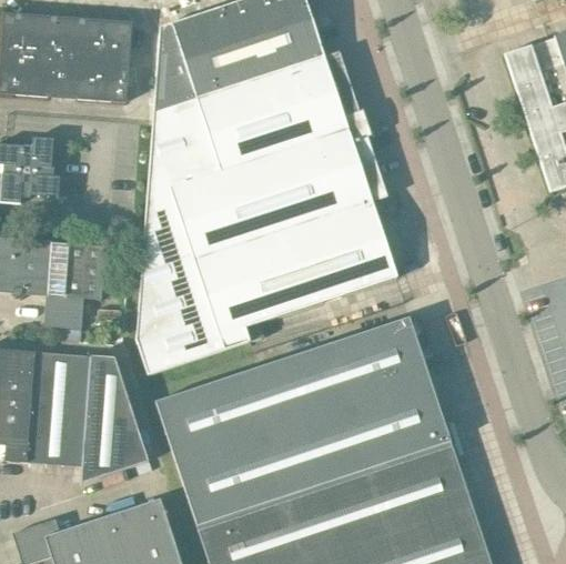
[(314,137),(363,121),(339,49),(323,53),(305,0),(235,0),(159,26),(152,112),(291,67),(314,137)]
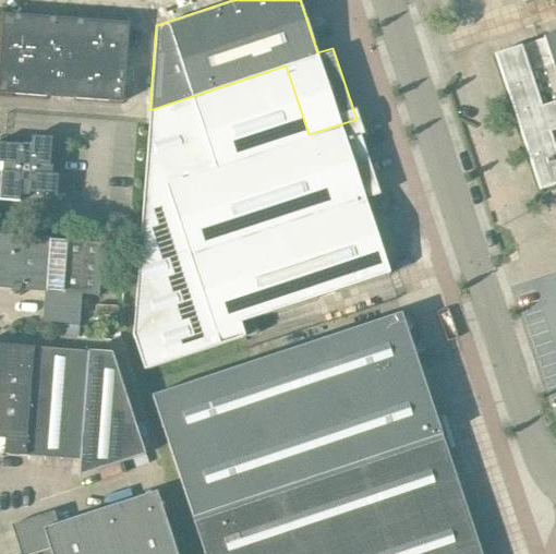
[(130,23),(4,13),(0,72),(0,91),(124,100),(130,23)]
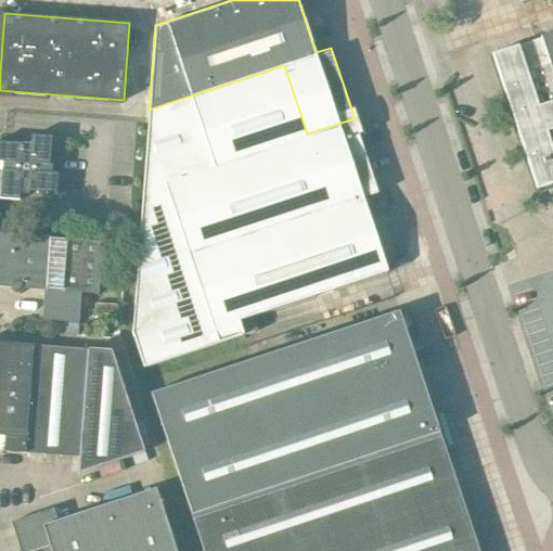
[(518,42),(493,51),(538,186),(552,180),(552,28),(541,33),(550,59),(527,66),(518,42)]
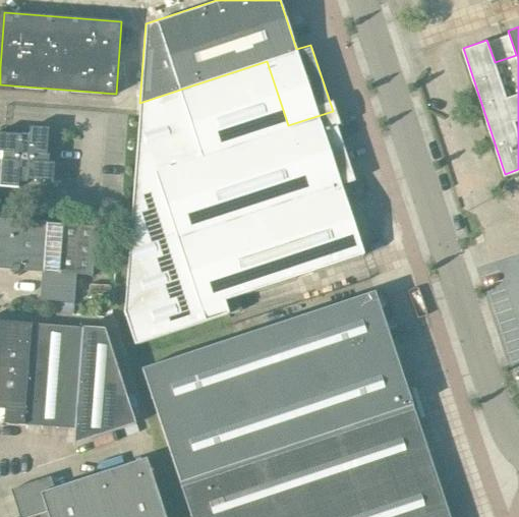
[(267,61),(139,103),(124,309),(135,344),(229,311),(225,298),(365,253),(342,184),(355,179),(333,111),(288,125),(267,61)]
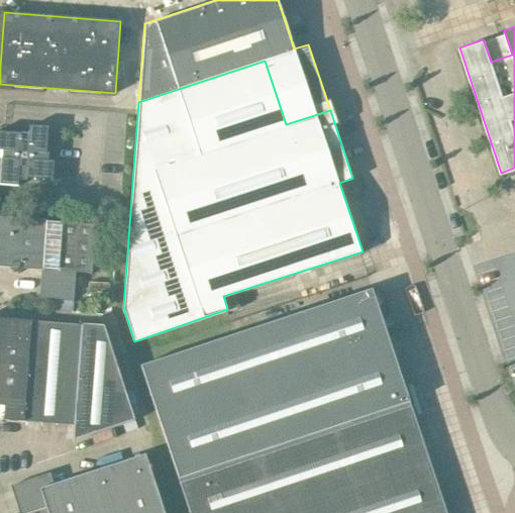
[(29,132),(0,130),(0,147),(2,148),(0,173),(0,183),(18,185),(19,176),(53,179),(54,160),(45,160),(47,126),(30,124),(29,132)]
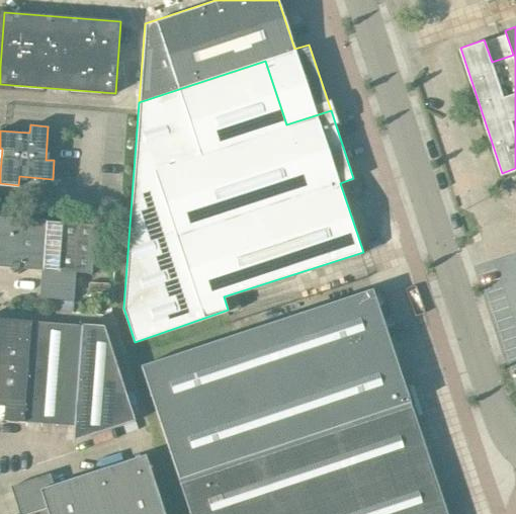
[(75,297),(77,271),(91,272),(95,224),(0,216),(0,265),(10,266),(10,268),(13,271),(18,272),(21,269),(22,267),(43,269),(40,295),(75,297)]
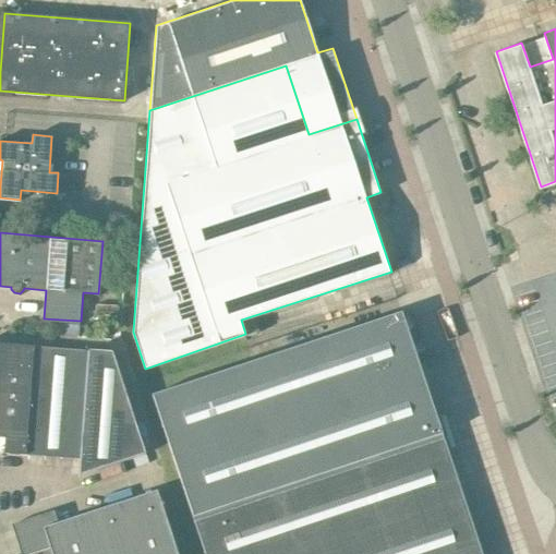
[(154,393),(195,518),(207,553),(483,553),(445,435),(403,310),(154,393)]
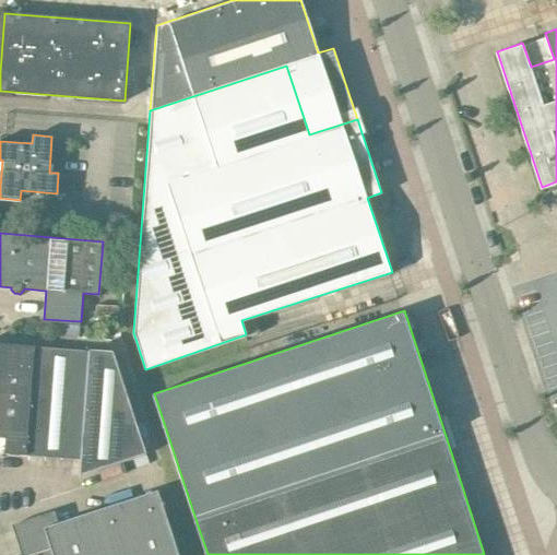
[(0,453),(3,455),(3,451),(82,458),(81,474),(146,453),(114,351),(91,350),(0,342),(0,453)]
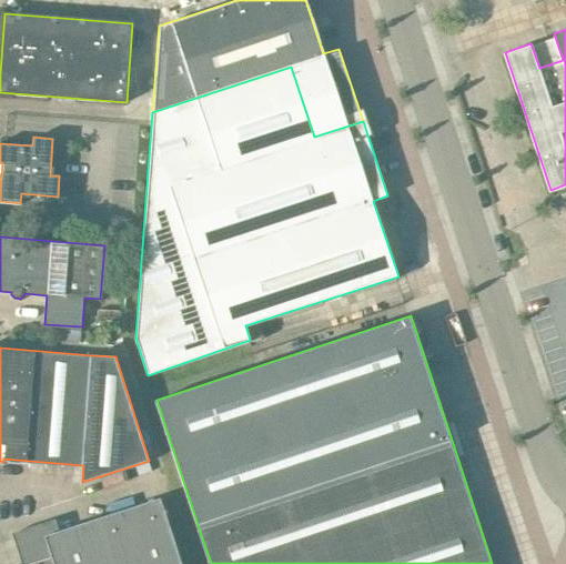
[(23,563),(22,563),(182,563),(161,499),(59,531),(54,517),(13,531),(23,563)]
